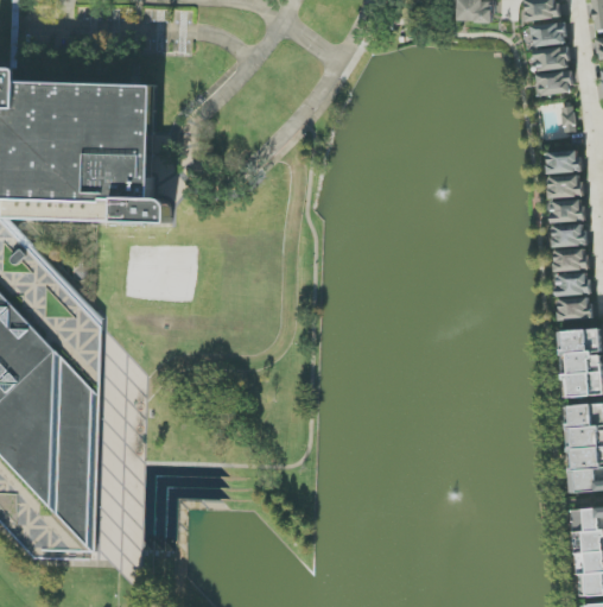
[(490,21),(490,0),(456,0),(456,21),(490,21)]
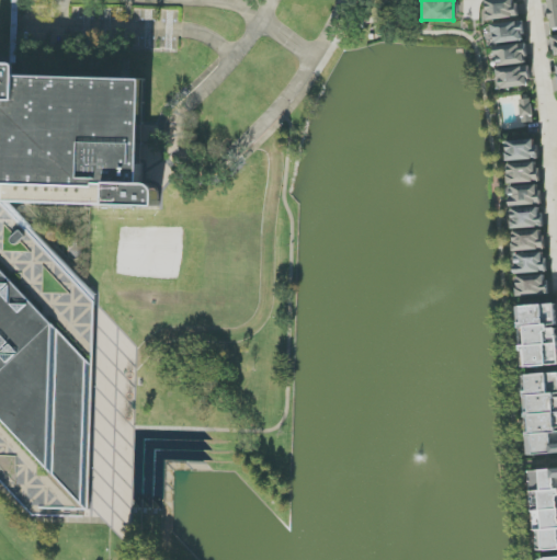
[(513,16),(511,0),(482,0),(485,20),(513,16)]
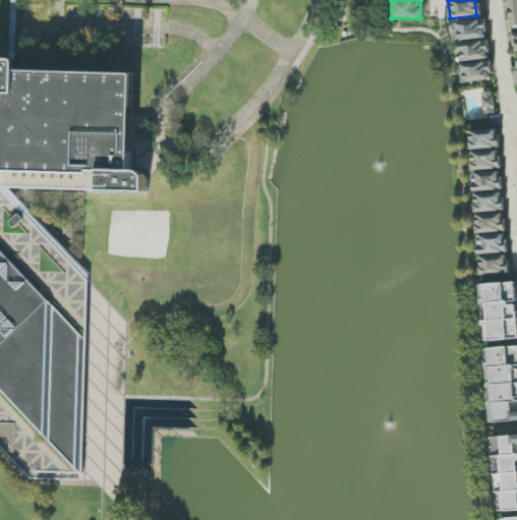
[(516,26),(516,0),(506,0),(509,27),(516,26)]
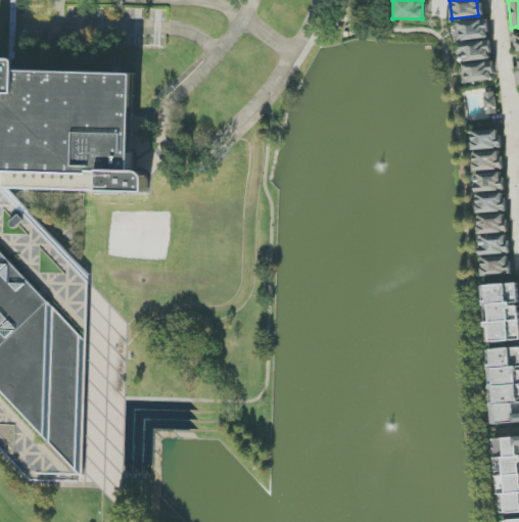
[(459,43),(460,61),(487,58),(486,41),(459,43)]
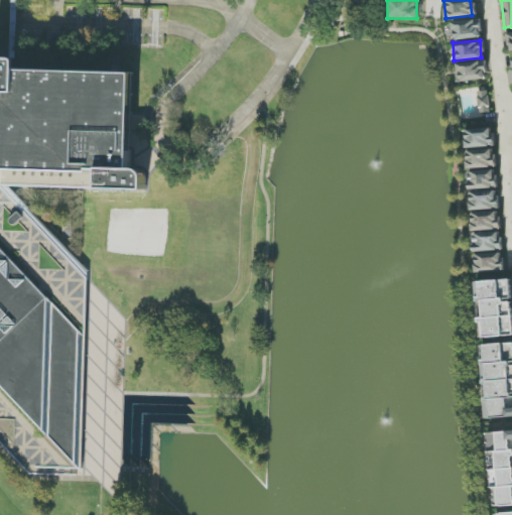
[(143,188),(143,168),(128,168),(130,72),(15,70),(15,57),(0,57),(0,194),(0,185),(143,188)]
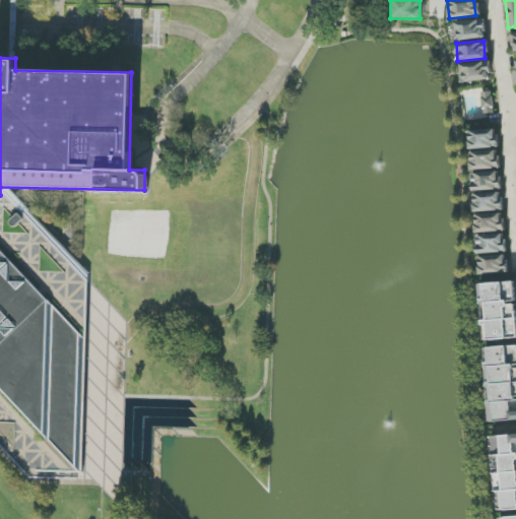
[(458,62),(460,81),(488,79),(486,61),(458,62)]
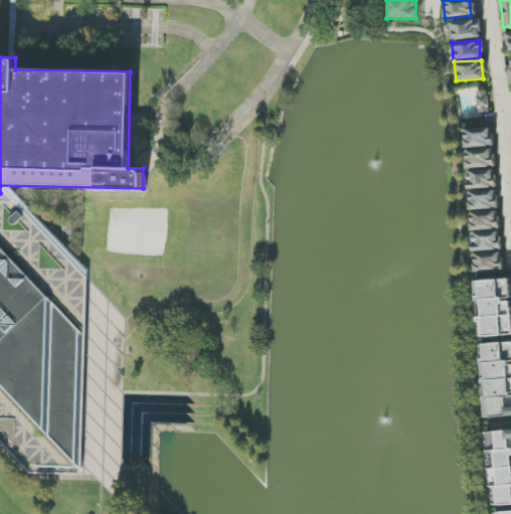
[(472,113),(486,112),(484,90),(470,91),(472,113)]
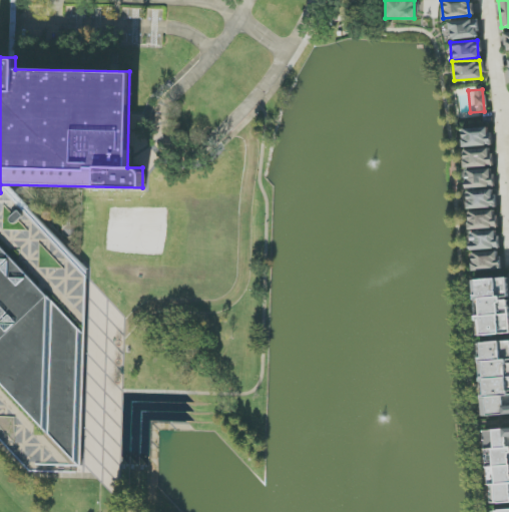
[(460,146),(487,145),(487,127),(460,128),(460,146)]
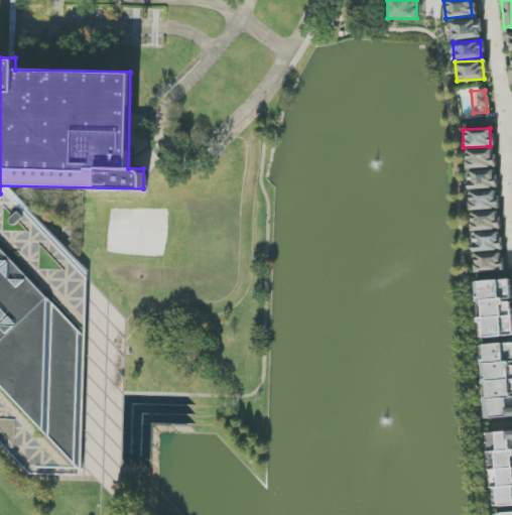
[(464,149),(465,167),(491,166),(491,148),(464,149)]
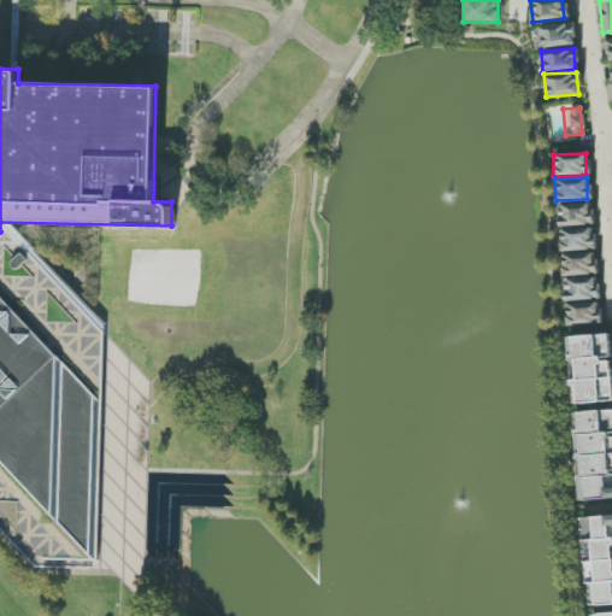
[(589,224),(588,203),(557,204),(558,226),(589,224)]
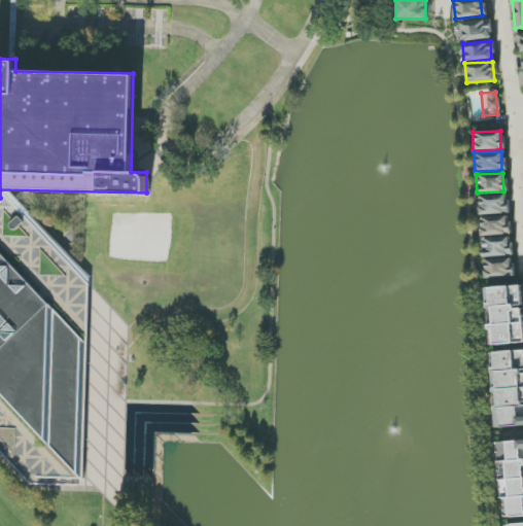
[(506,212),(504,194),(477,196),(478,213),(506,212)]
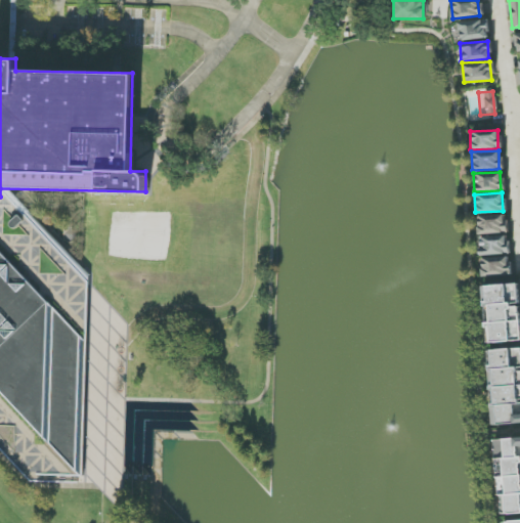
[(477,234),(505,232),(503,213),(475,216),(477,234)]
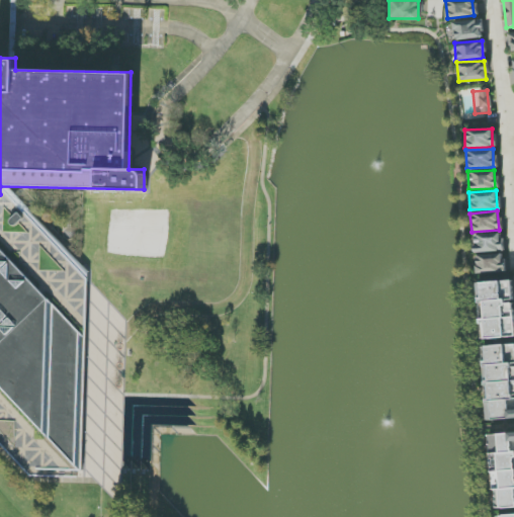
[(473,252),(500,251),(500,233),(473,234),(473,252)]
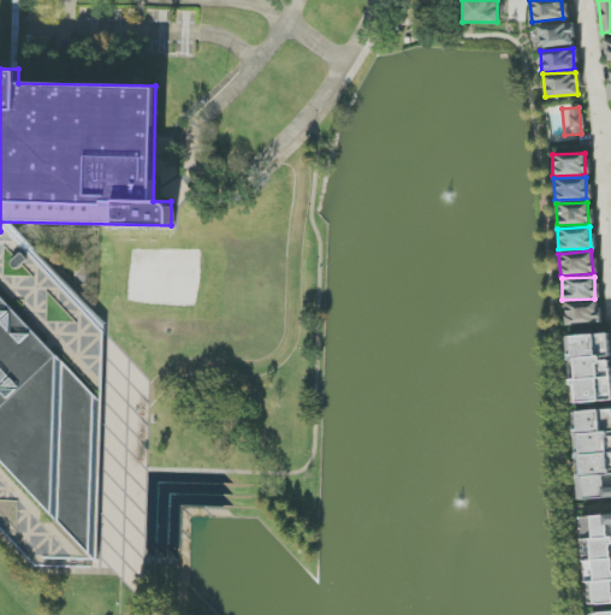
[(0,460),(36,498),(45,498),(45,506),(59,506),(59,491),(79,491),(79,465),(87,457),(88,417),(81,411),(72,409),(72,412),(53,391),(57,389),(57,367),(61,362),(0,296),(0,460)]
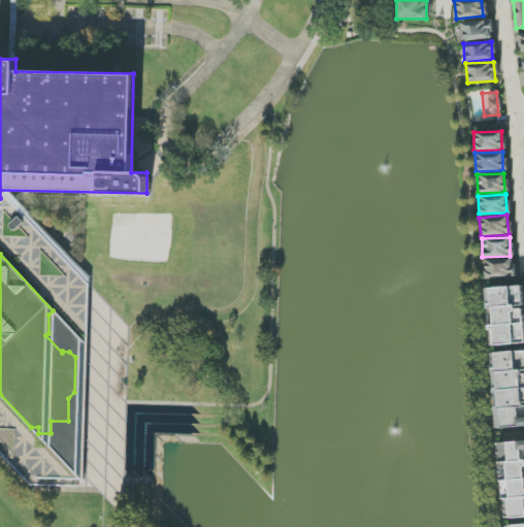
[(483,259),(484,277),(512,276),(511,258),(483,259)]
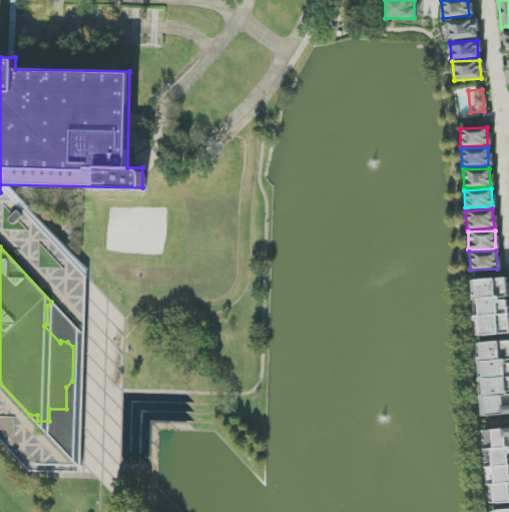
[(476,335),(508,333),(505,278),(471,279),(472,300),(477,300),(478,315),(476,315),(476,335)]
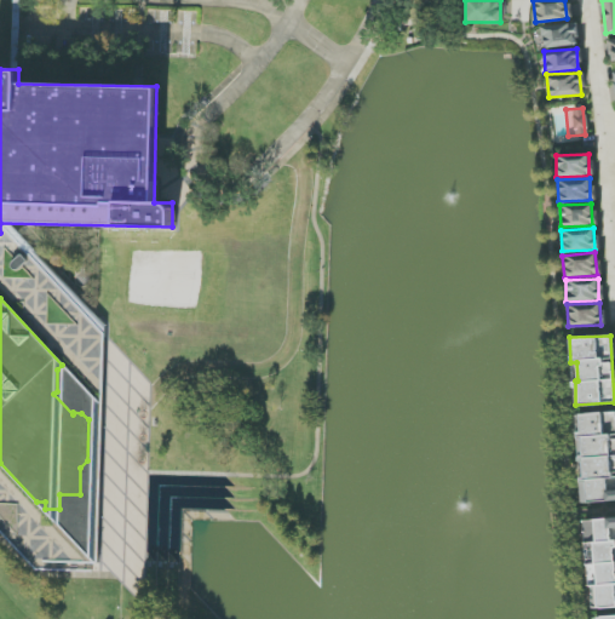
[(614,411),(578,413),(581,503),(614,500),(614,411)]
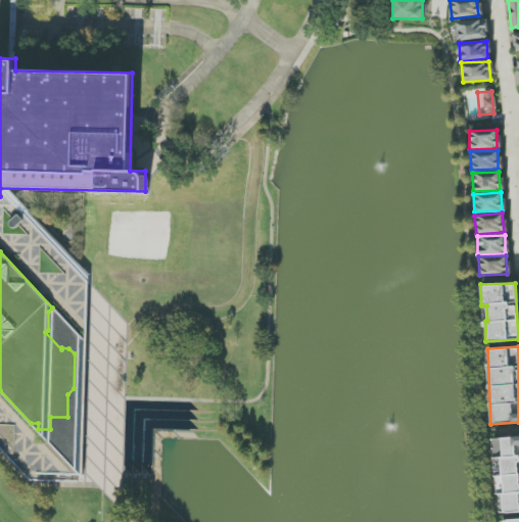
[(518,435),(490,438),(492,464),(500,463),(504,512),(518,510),(518,435)]
